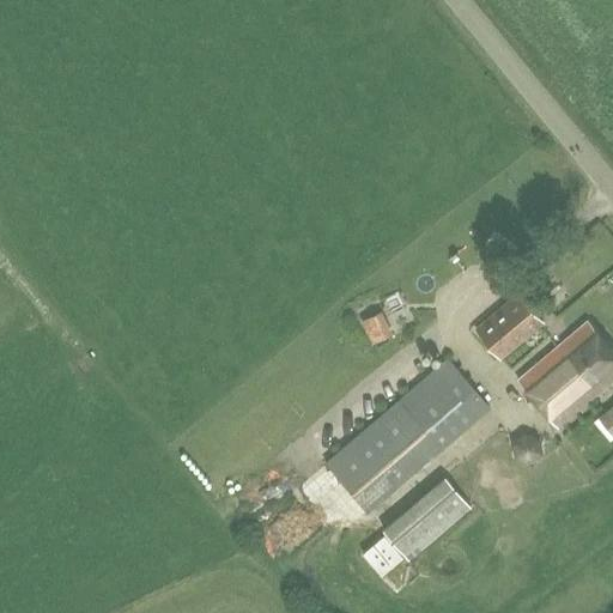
[(475,326),(497,352),(540,316),(517,290),(475,326)]
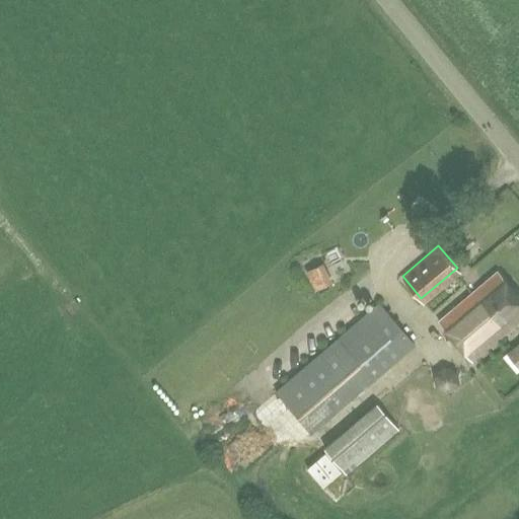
[(472,361),(518,321),(518,295),(499,272),(440,320),(472,361)]
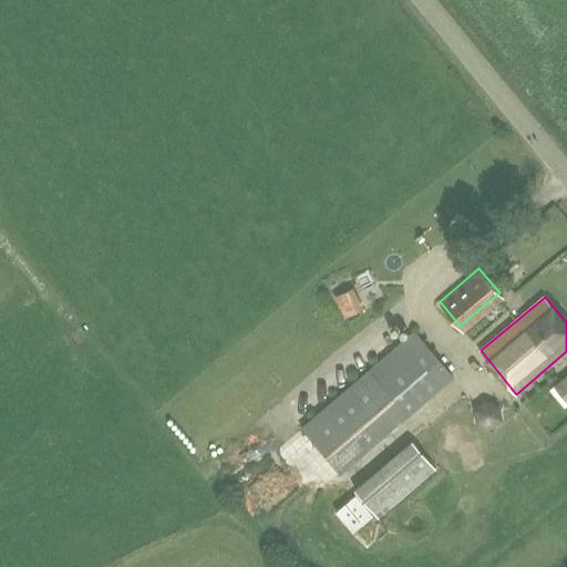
[(303,428),(341,472),(453,375),(413,329),(368,368),(371,370),(303,428)]
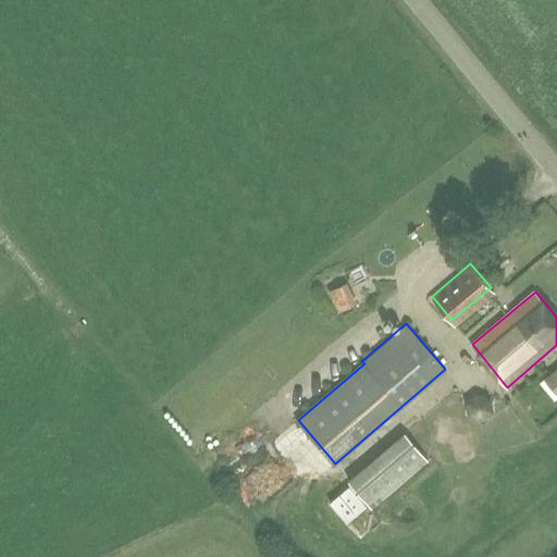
[(490,422),(500,407),(485,395),(474,410),(490,422)]
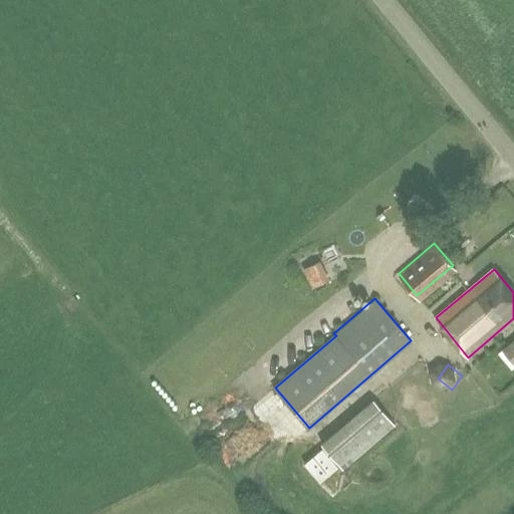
[(258,409),(249,384),(231,392),(239,416),(258,409)]
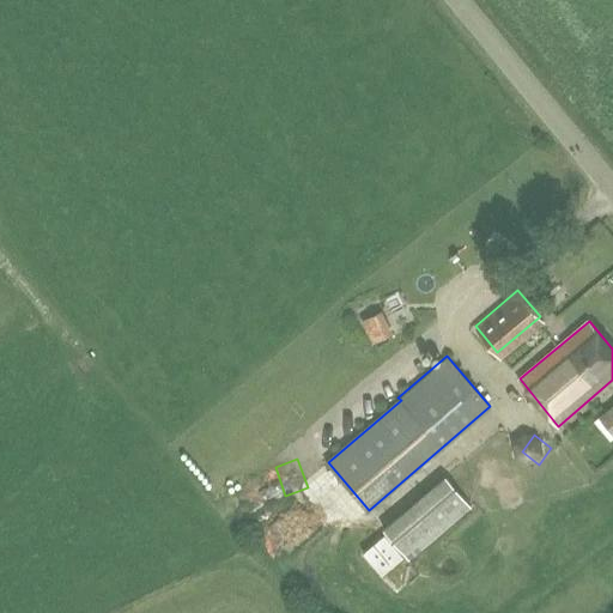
[(447,477),(384,529),(410,558),(472,505),(447,477)]
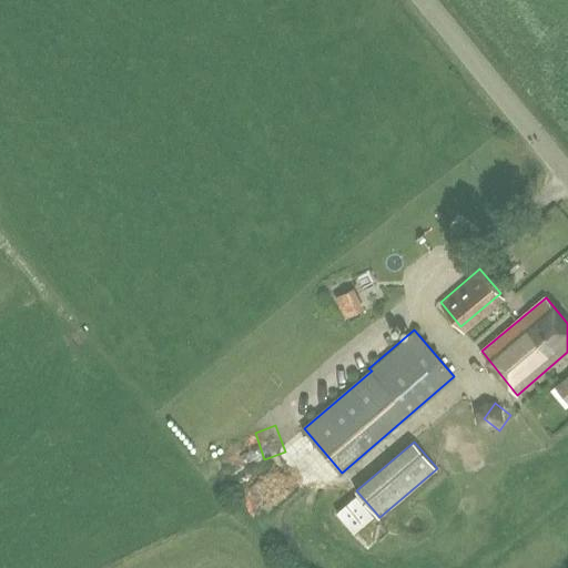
[(230,472),(243,489),(255,479),(251,474),(266,462),(257,450),(230,472)]
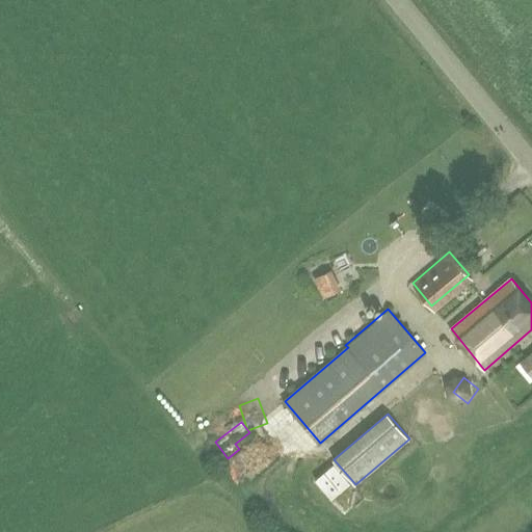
[(261,486),(289,459),(262,432),(235,458),(261,486)]
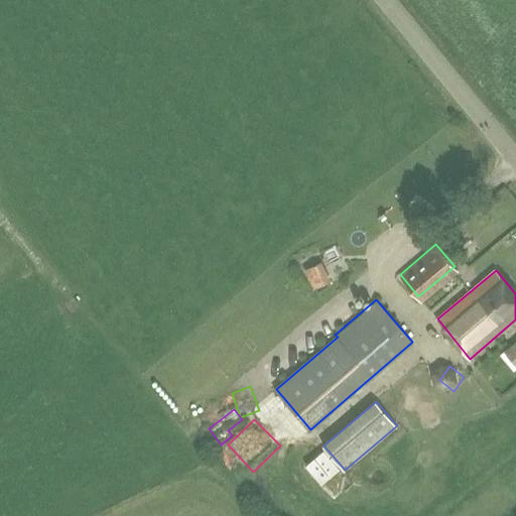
[(323,449),(304,465),(321,484),(340,469),(323,449)]
